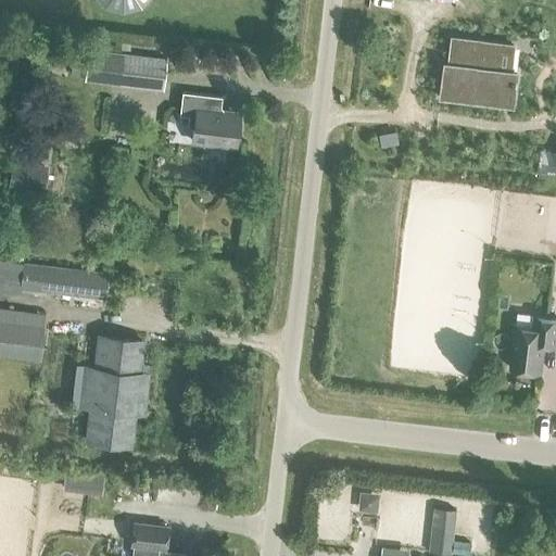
[(97,0),(102,7),(121,13),(139,9),(147,0),(97,0)]
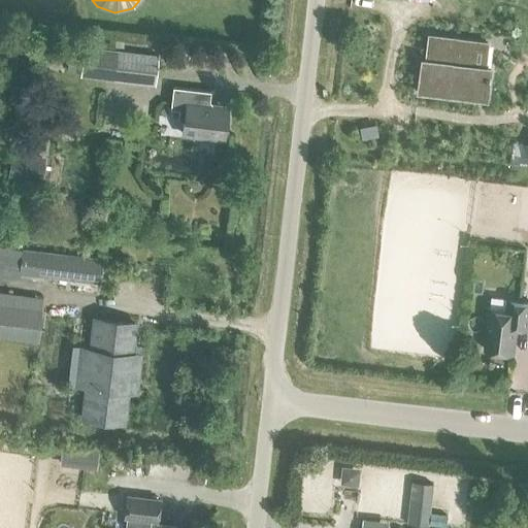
[(476,65),(480,41),(428,36),(425,60),(423,60),(423,68),(420,68),(417,93),(463,98),(463,90),(488,93),(491,67),(476,65)]
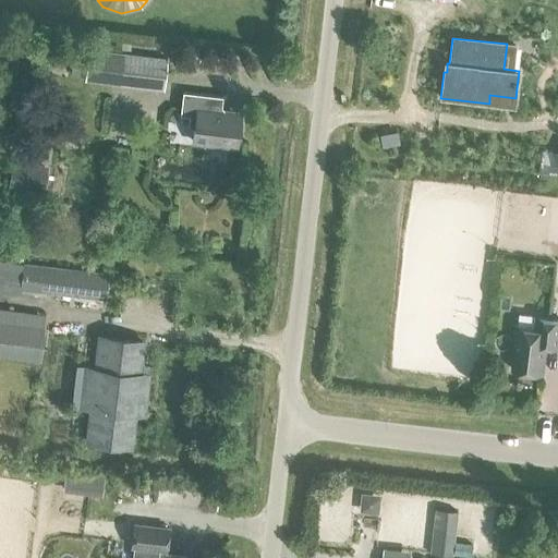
[(167,59),(123,53),(88,50),(85,76),(164,85),(167,59)]
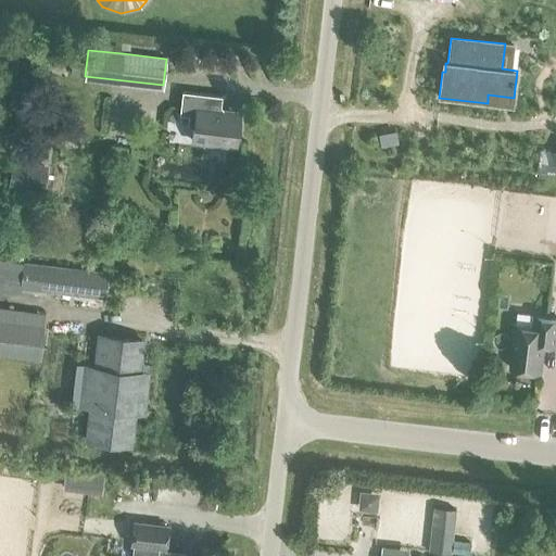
[(191,140),(235,146),(239,113),(220,111),(218,106),(219,96),(181,91),(178,114),(187,115),(186,124),(189,128),(193,128),(191,140)]
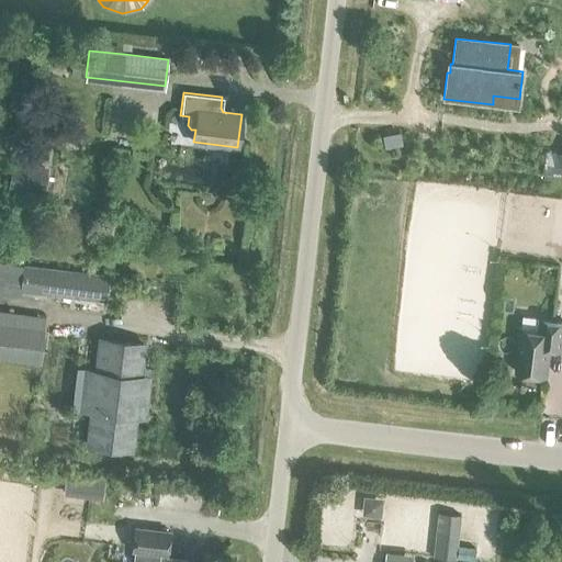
[(397,134),(383,136),(385,147),(400,145),(397,134)]
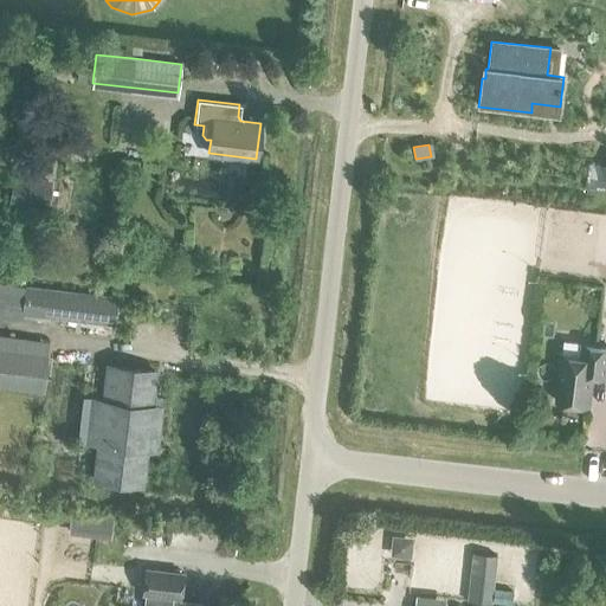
[(605,166),(590,165),(586,188),(605,189),(605,166)]
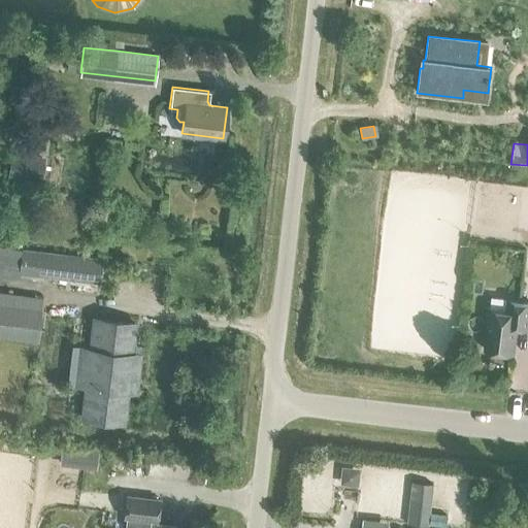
[(0,246),(0,271),(20,273),(20,271),(22,250),(0,246)]
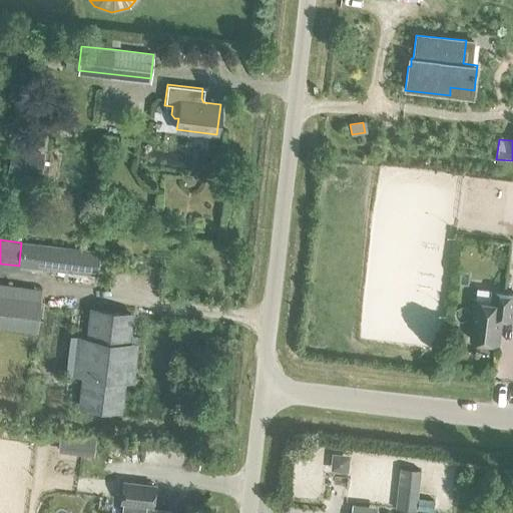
[(19,264),(96,274),(99,251),(21,242),(19,264)]
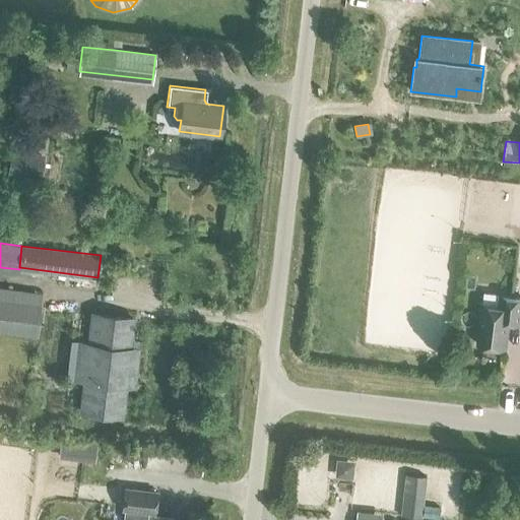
[(509,322),(519,323),(519,298),(500,296),(499,306),(482,304),(477,344),(506,347),(509,322)]
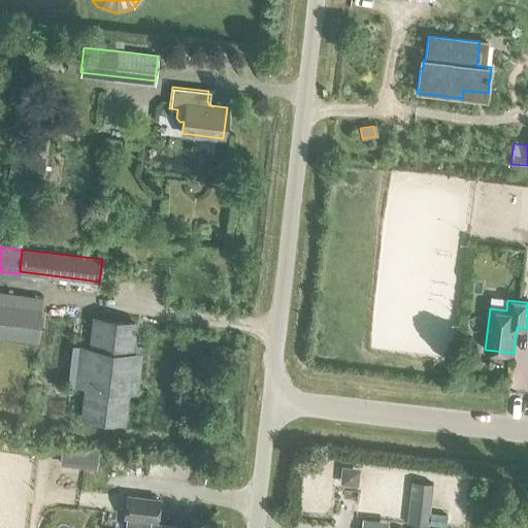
[(0,305),(0,334),(36,339),(40,310),(0,305)]
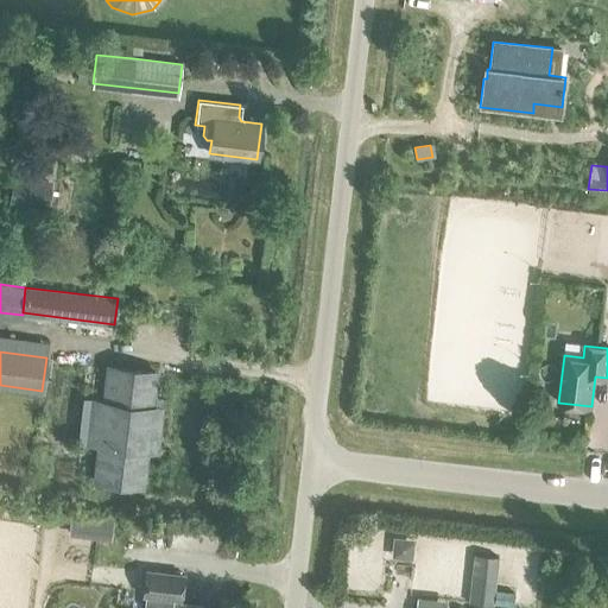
[(95,480),(141,486),(154,373),(108,367),(95,480)]
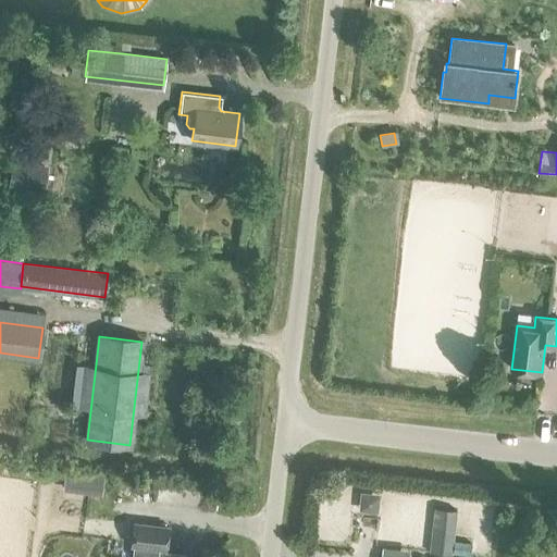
[(102,493),(103,478),(90,477),(89,492),(102,493)]
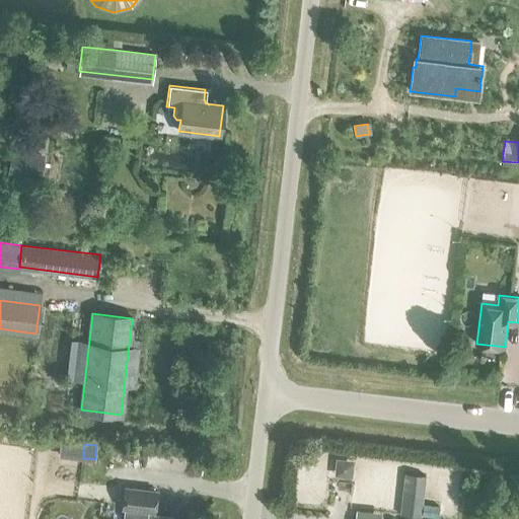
[(404,473),(399,515),(420,517),(423,492),(421,492),(422,475),(404,473)]
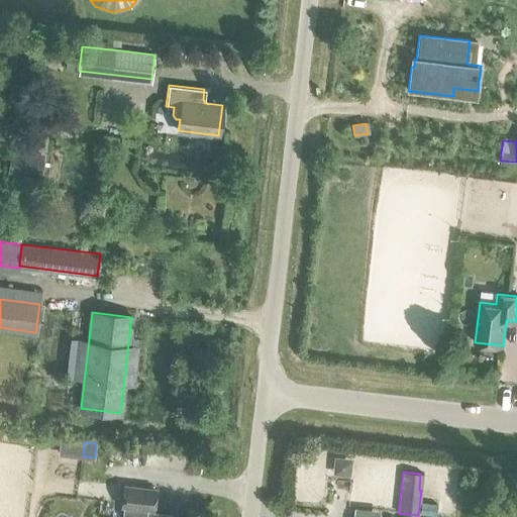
[(150,516),(151,510),(153,510),(156,490),(123,486),(121,506),(123,506),(121,516),(150,516)]
